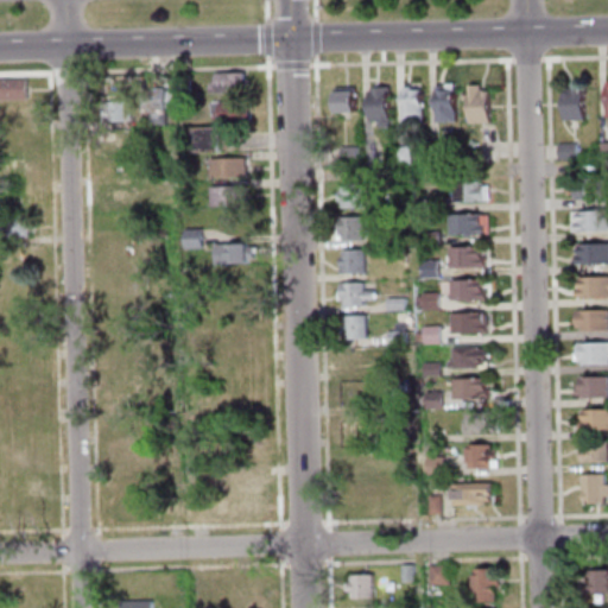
[(209,94),(209,84),(215,84),(215,75),(242,74),(244,93),(209,94)]
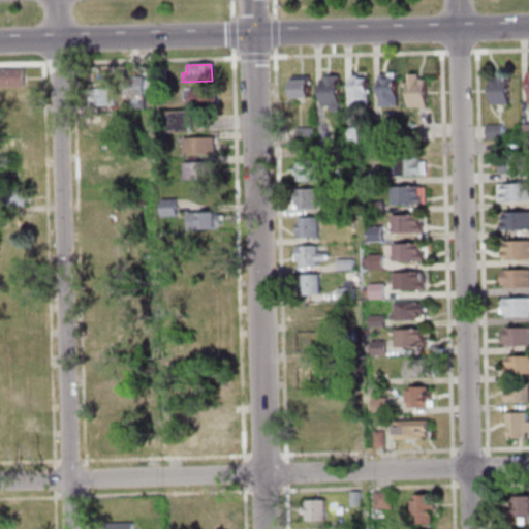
[(163,65),(163,80),(156,80),(155,65),(163,65)]
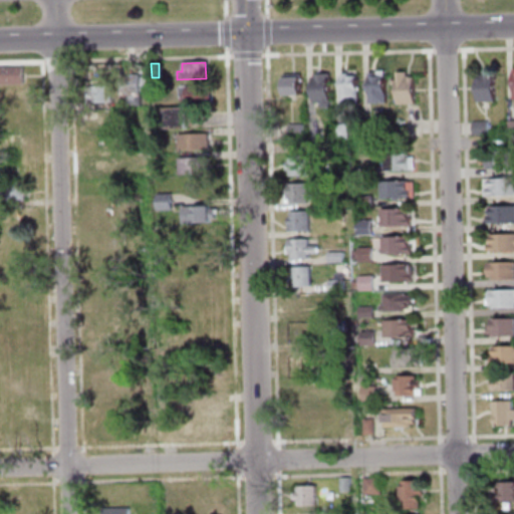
[(0,82),(24,83),(24,66),(0,65),(0,82)]
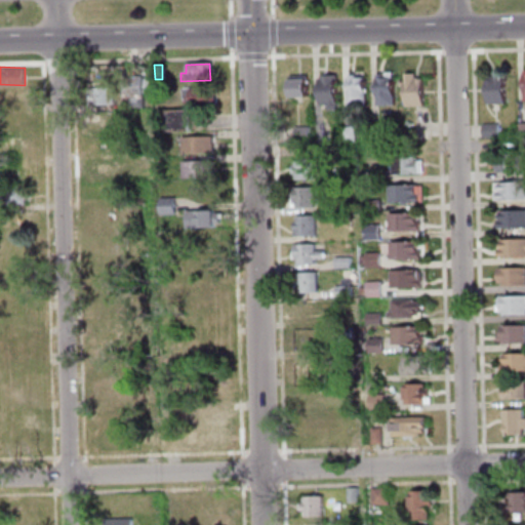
[(503,104),(485,105),(484,79),(492,78),(492,72),(502,72),(503,104)]
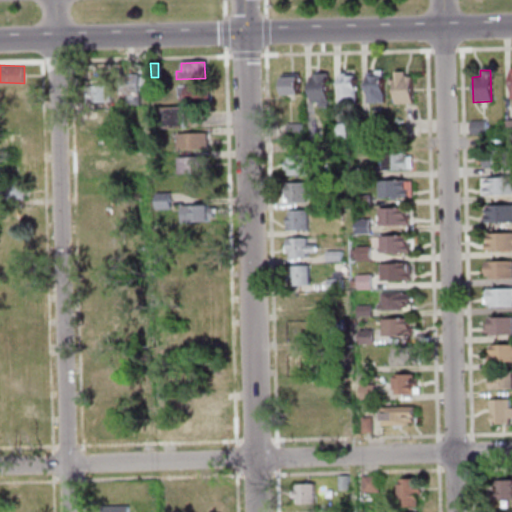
[(366,103),(365,71),(380,71),(380,76),(381,76),(382,103),(366,103)]
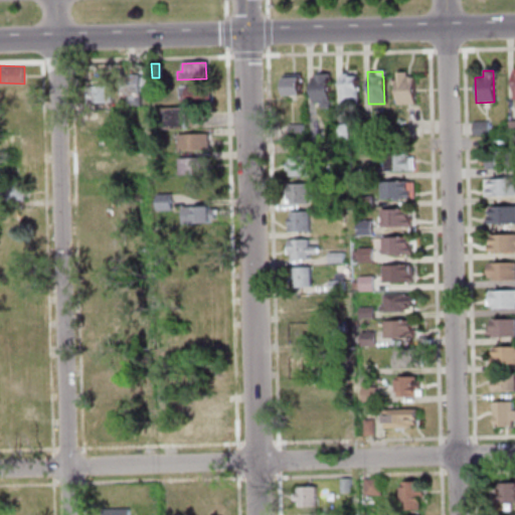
[(395,73),(405,72),(405,78),(411,78),(412,104),(395,105),(395,73)]
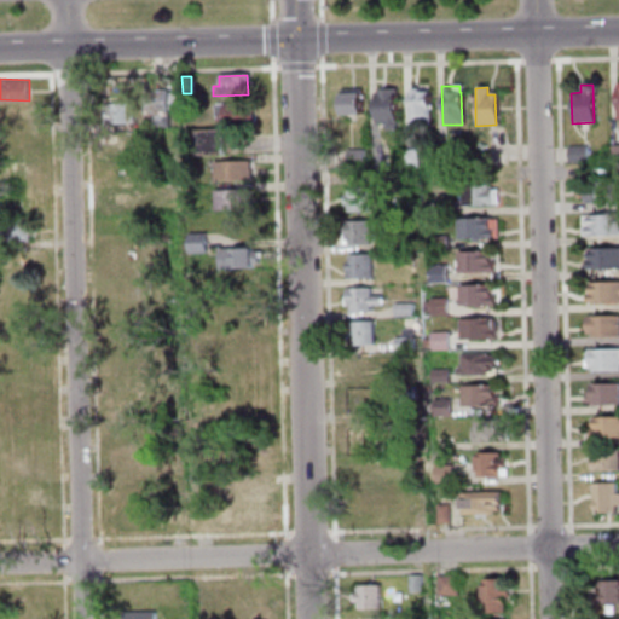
[(417,88),(417,93),(428,93),(429,128),(420,129),(420,123),(410,123),(409,90),(417,88)]
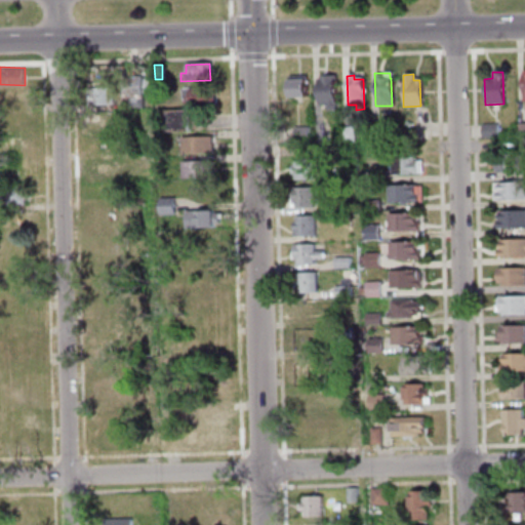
[(327,111),(326,104),(317,104),(316,82),(320,82),(320,77),(333,76),(334,110),(327,111)]
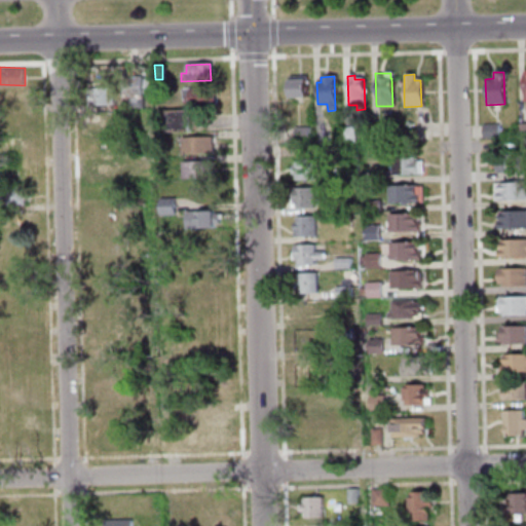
[(122,108),(121,77),(141,77),(142,107),(122,108)]
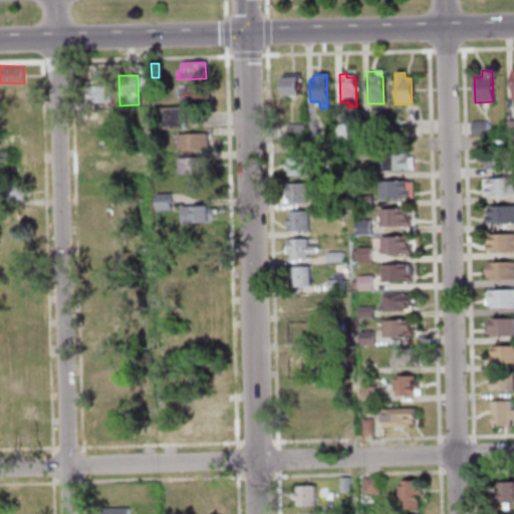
[(298,78),(298,95),(282,95),(282,78),(298,78)]
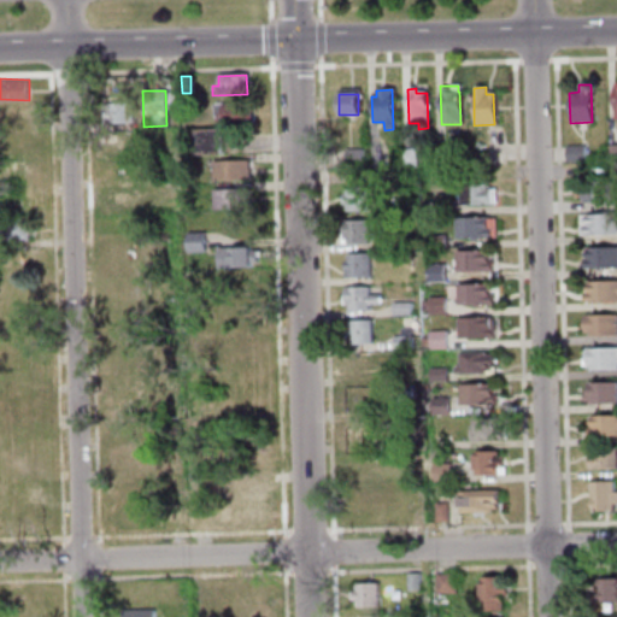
[(0,104),(0,125),(30,125),(30,105),(0,104)]
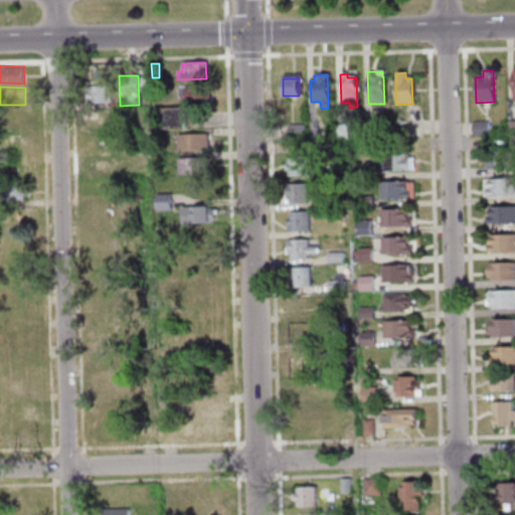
[(86,104),(86,88),(111,87),(111,103),(86,104)]
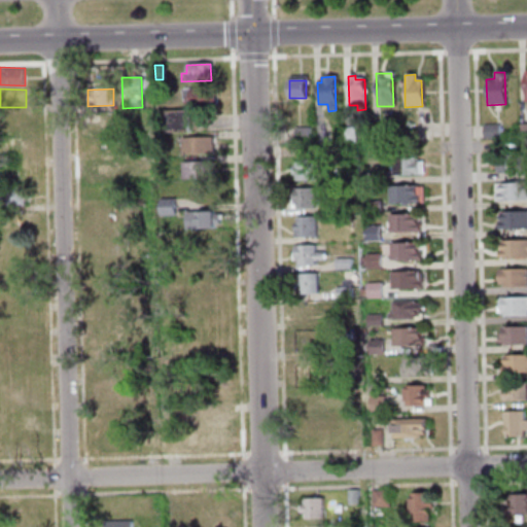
[(211,106),(185,107),(185,99),(183,99),(182,90),(210,89),(211,106)]
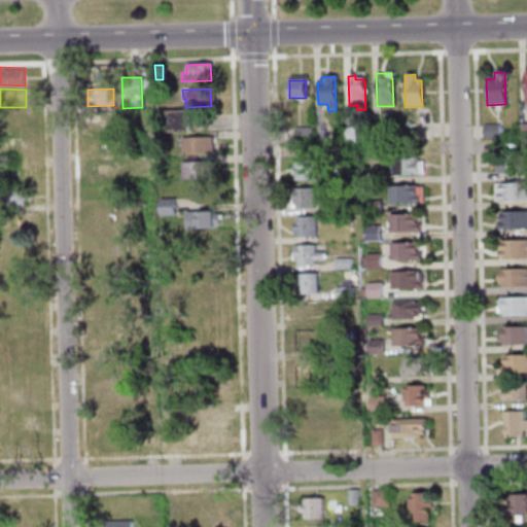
[(188,110),(189,132),(156,132),(156,111),(188,110)]
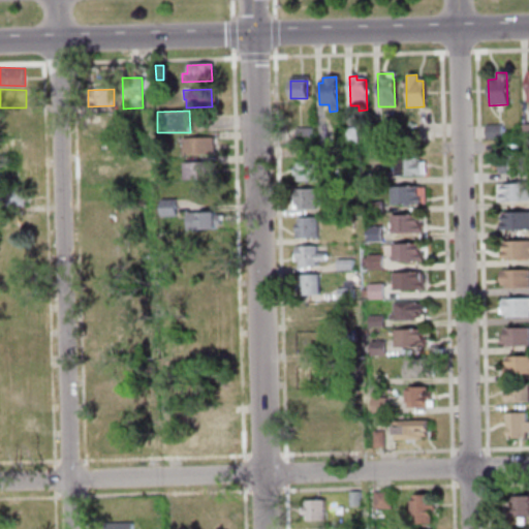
[(485,125),(500,125),(500,139),(485,139),(485,125)]
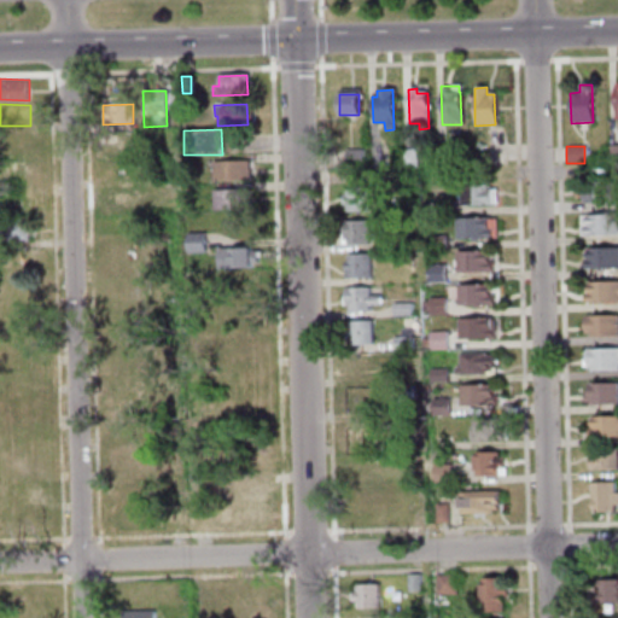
[(445,167),(433,167),(433,149),(445,149),(445,167)]
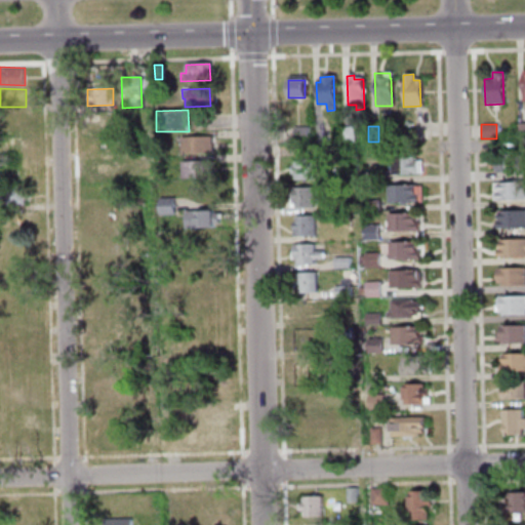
[(293,127),(308,127),(308,143),(294,143),(293,127)]
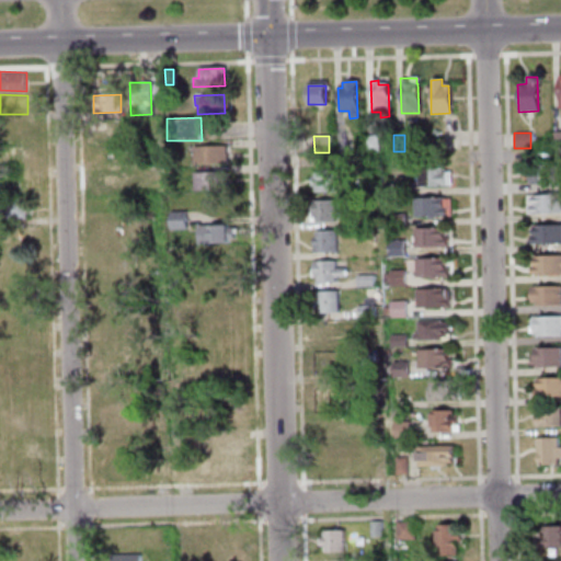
[(377,136),(377,151),(364,152),(363,136),(377,136)]
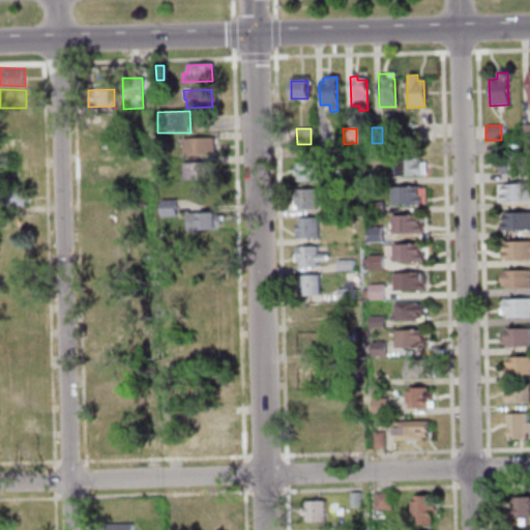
[(182,139),(212,138),(213,154),(182,155),(182,139)]
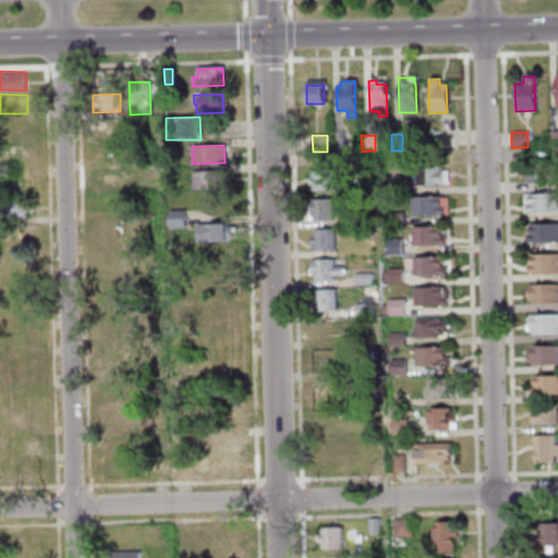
[(525,169),(529,169),(529,165),(550,165),(552,182),(525,183),(525,169)]
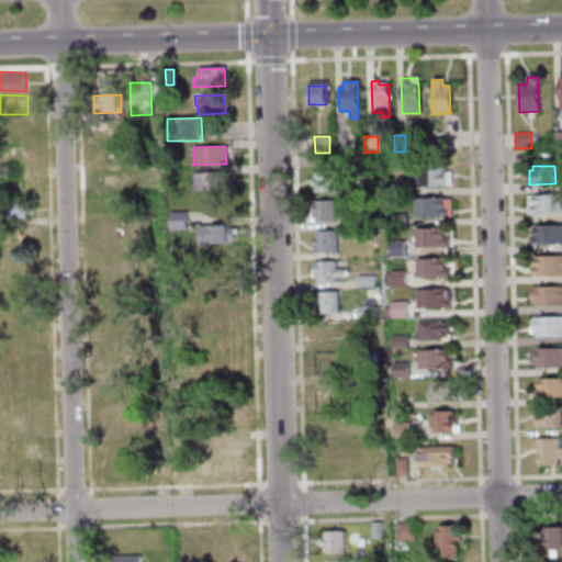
[(422,188),(420,169),(441,168),(441,172),(450,172),(450,184),(446,184),(446,187),(422,188)]
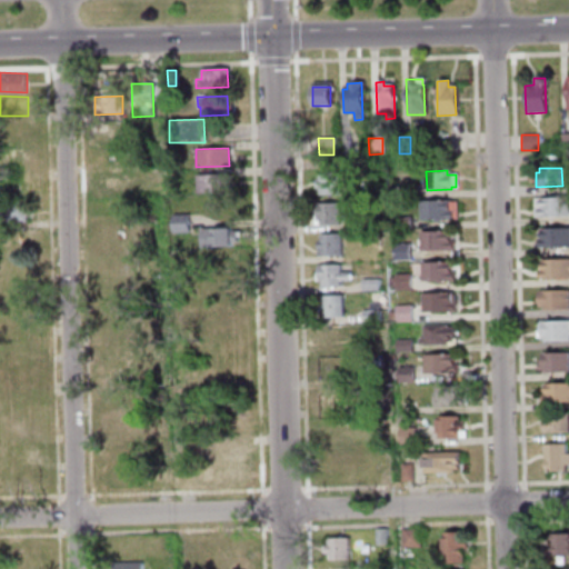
[(318,173),(338,173),(338,195),(319,195),(318,173)]
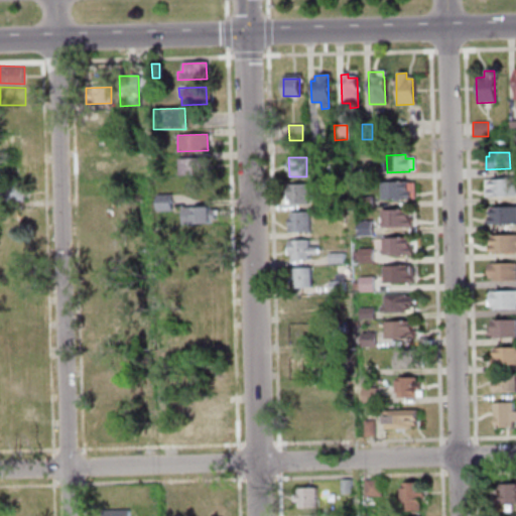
[(209,158),(209,174),(178,175),(178,159),(209,158)]
